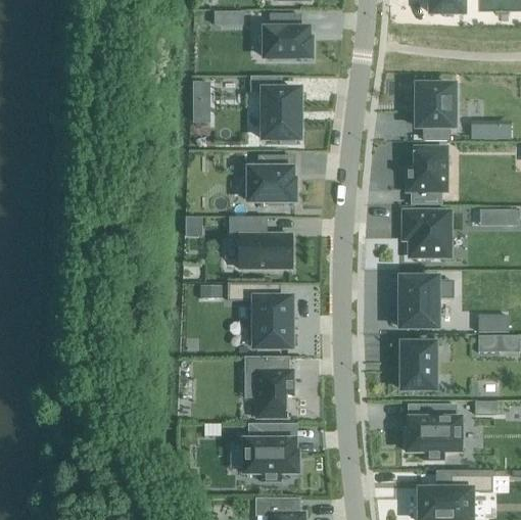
[(432,0),(433,12),(465,12),(464,0),(432,0)]
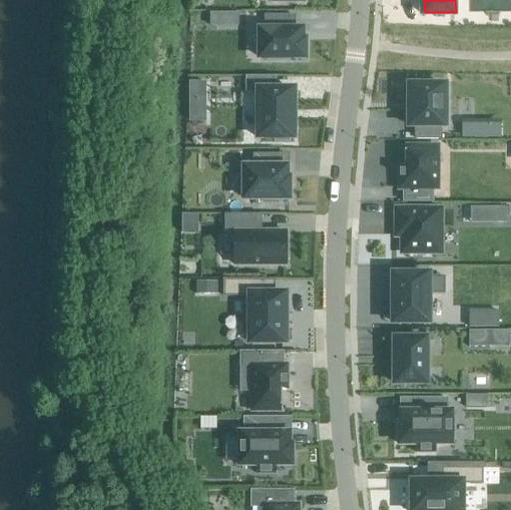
[(222,11),(211,11),(211,24),(222,24),(222,11)]
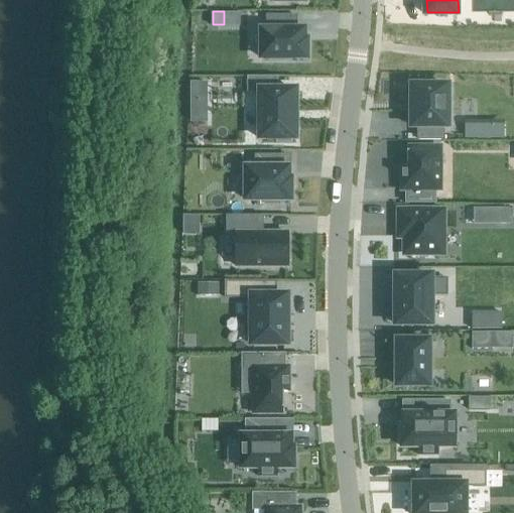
[(263,28),(263,56),(307,56),(307,39),(305,39),(305,34),(305,29),(297,29),(297,14),(268,14),(268,28),(263,28)]
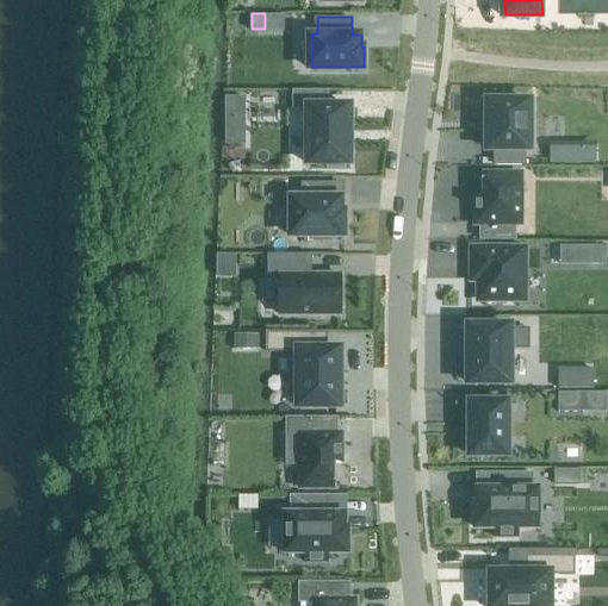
[(295,89),(295,106),(309,106),(309,162),(329,162),(329,167),(346,167),(346,162),(352,162),(351,105),(330,105),(330,89),(295,89)]
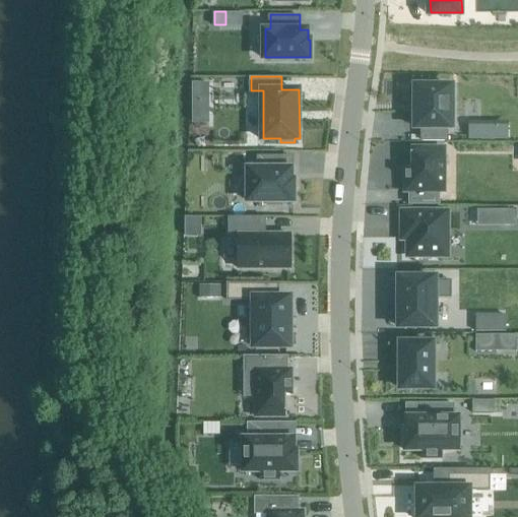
[(194,81),(193,122),(203,122),(210,122),(210,81),(204,81),(194,81)]
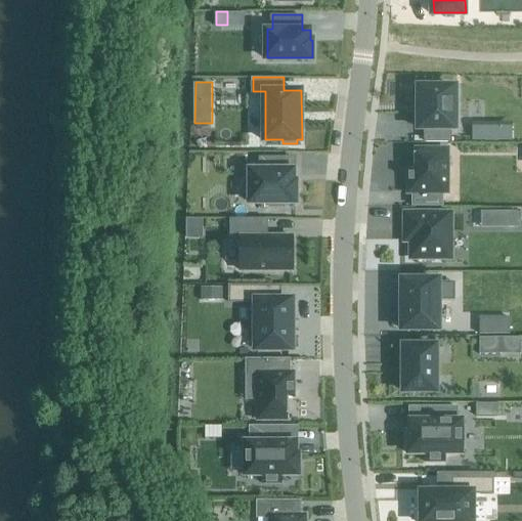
[(418,86),(418,127),(424,127),(424,140),(450,140),(450,127),(454,127),(454,86),(418,86)]
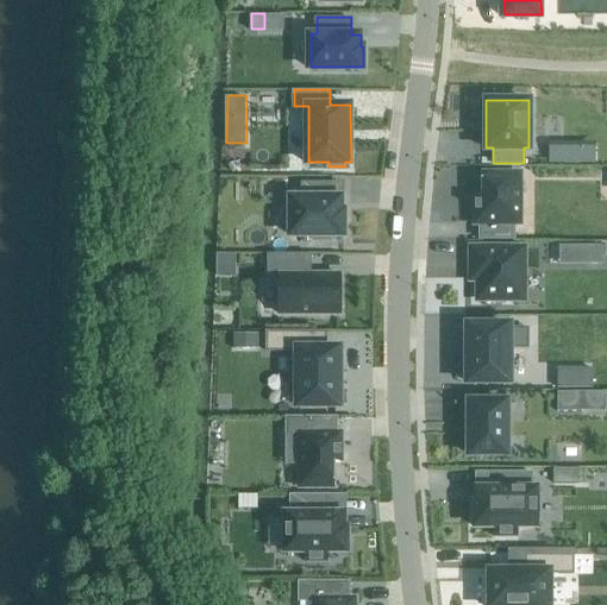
[(476,194),(476,222),(481,222),(481,237),(517,237),(517,222),(523,222),(523,171),(485,171),(485,194),(476,194)]
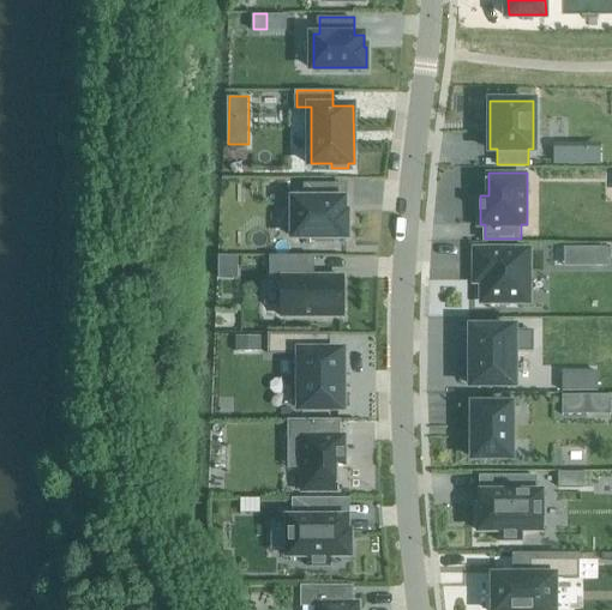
[(297,198),(297,235),(319,236),(319,241),(336,240),(336,236),(348,236),(348,212),(347,212),(347,198),(337,198),(337,183),(307,183),(307,198),(297,198)]
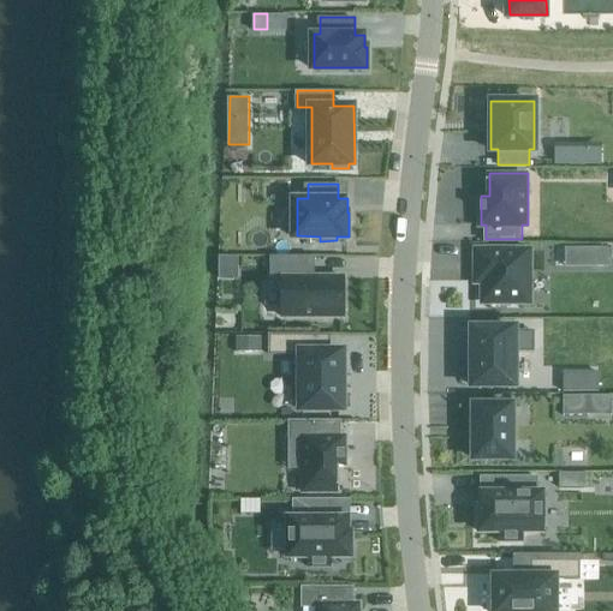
[(609,246),(595,246),(595,264),(609,264),(609,246)]
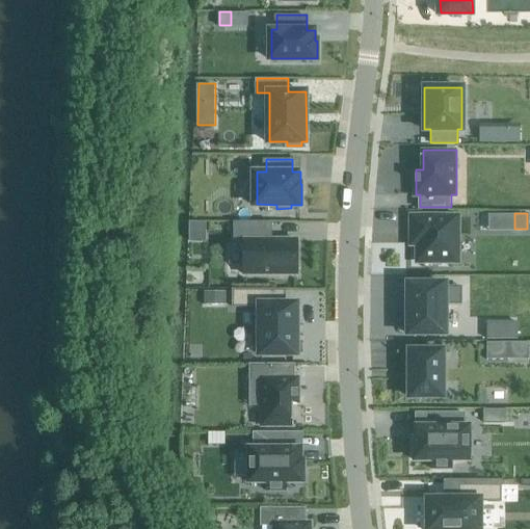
[(413,215),(413,243),(419,243),(419,261),(459,261),(459,215),(413,215)]
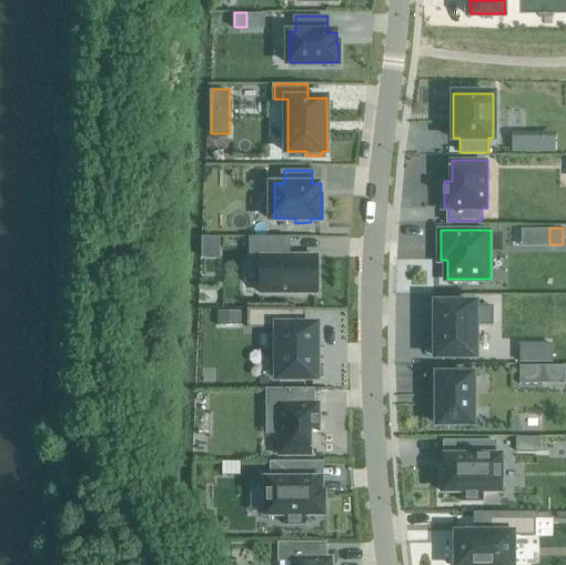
[(251,235),(251,256),(262,256),(262,291),(317,291),(317,254),(280,254),(280,235),(251,235)]
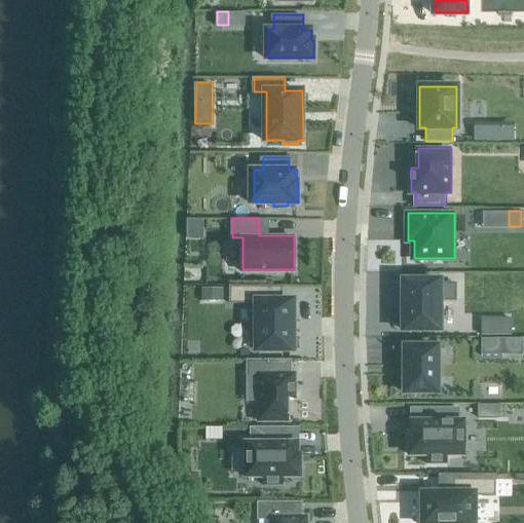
[(405,279),(405,329),(441,329),(441,279),(405,279)]
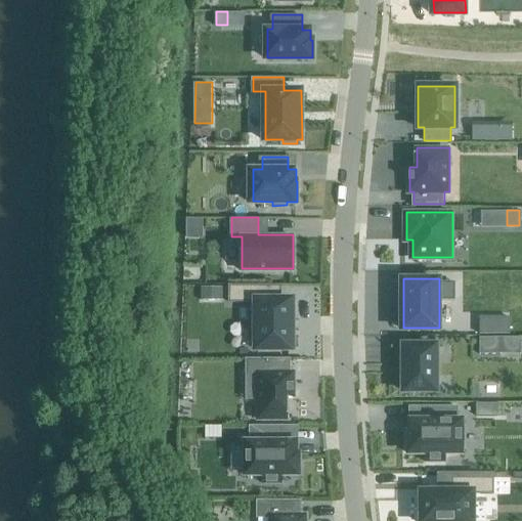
[(229,284),(229,300),(256,300),(256,348),(292,348),(292,299),(280,299),(280,284),(229,284)]
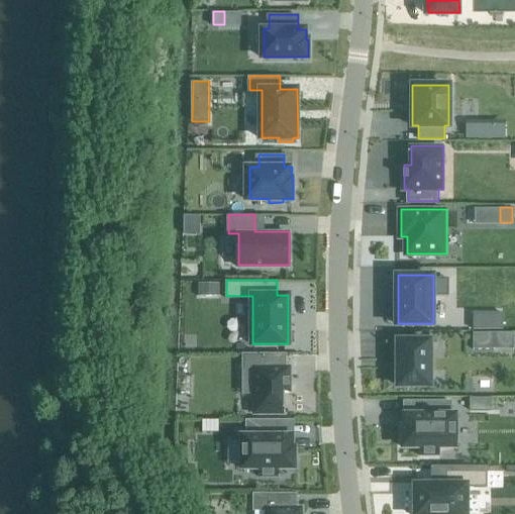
[(199,282),(199,294),(220,294),(220,282),(199,282)]
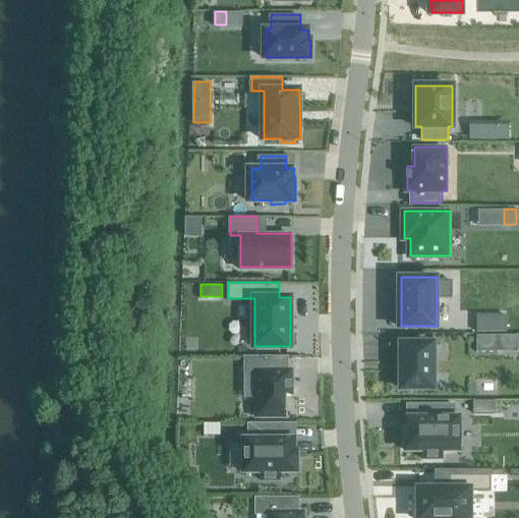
[(499,333),(478,333),(478,350),(499,350),(499,333)]
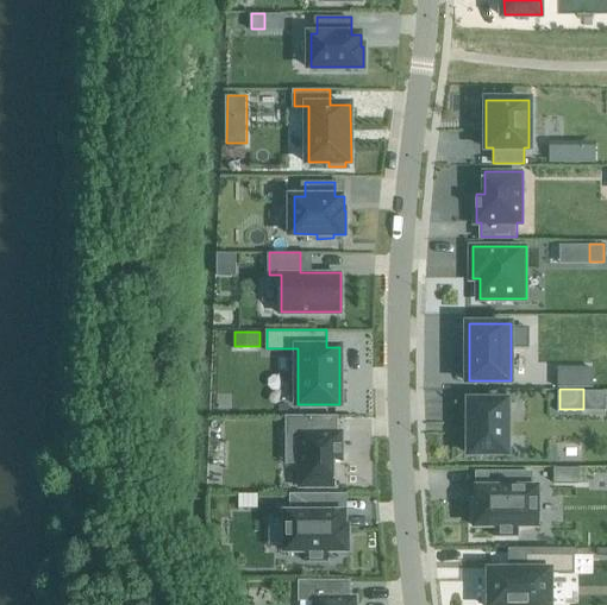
[(471,401),(471,453),(508,453),(508,401),(471,401)]
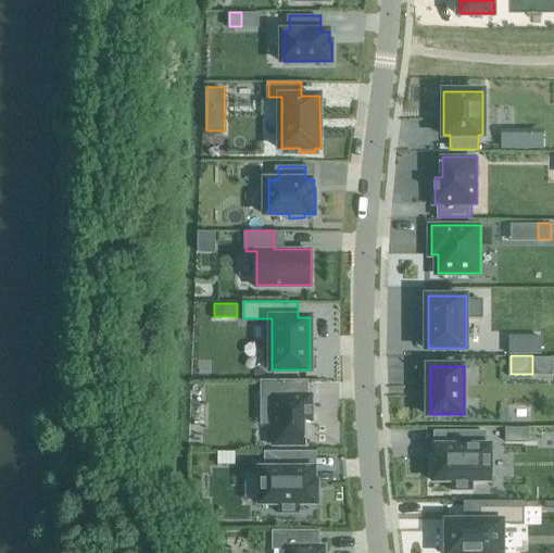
[(263,379),(263,397),(275,397),(276,423),(276,443),(306,443),(305,420),(312,420),(312,394),(309,394),(309,379),(263,379)]
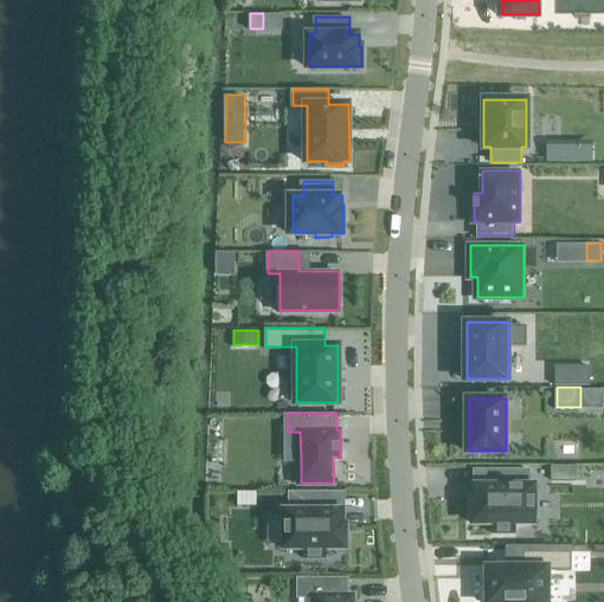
[(553,464),(553,478),(579,478),(579,464),(553,464)]
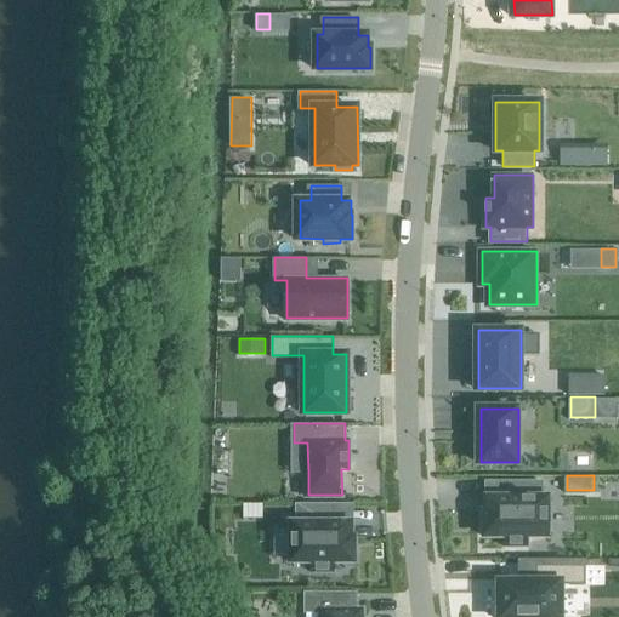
[(487,512),(487,535),(506,535),(506,544),(529,544),(529,535),(550,535),(550,496),(544,496),(544,480),(504,480),(504,496),(489,496),(489,512),(487,512)]
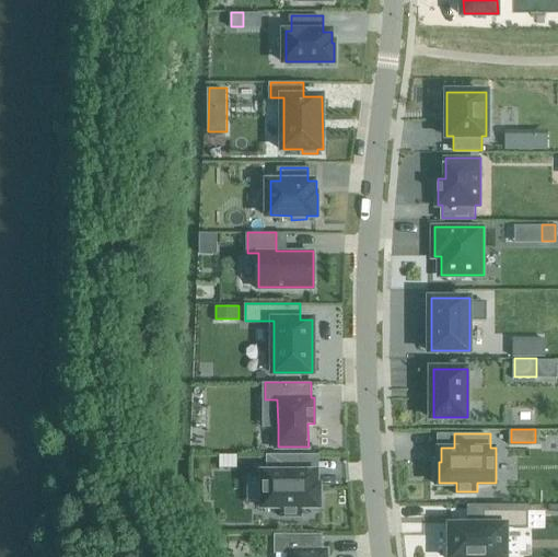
[(263,471),(263,506),(281,506),(281,514),(301,514),(301,507),(320,507),(320,485),(317,485),(317,472),(304,472),(304,454),(267,454),(267,472),(263,471)]
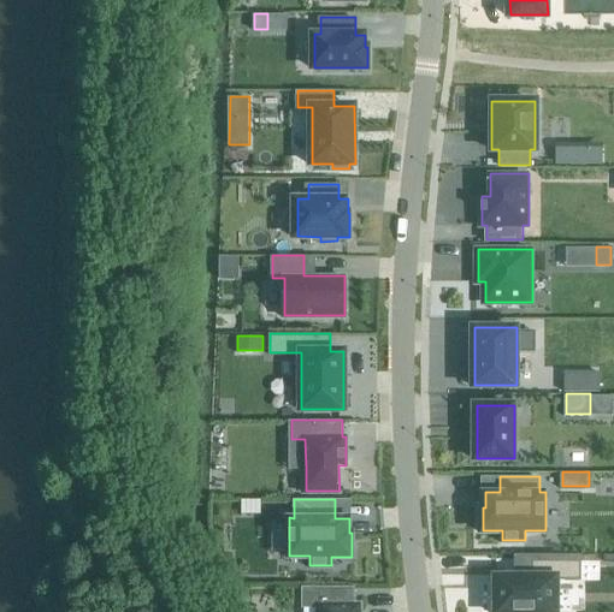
[(496,576),(496,611),(556,611),(558,578),(582,578),(582,558),(532,558),(532,576),(517,576),(496,576)]
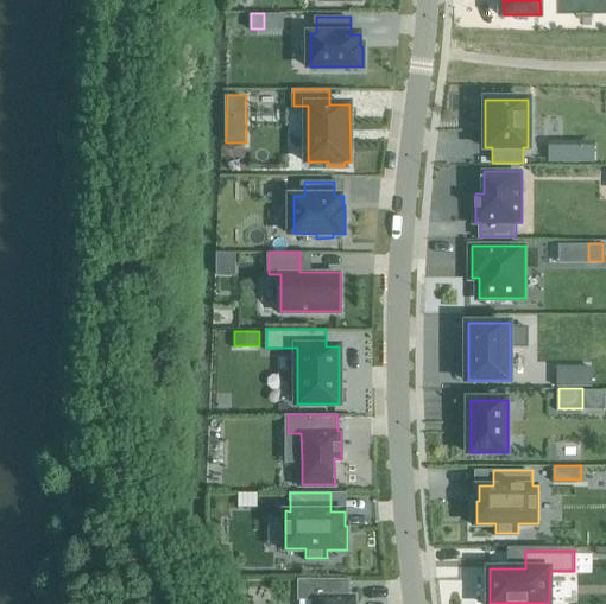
[(296,579),(296,602),(315,602),(315,603),(355,603),(355,596),(349,596),(349,579),(296,579)]
